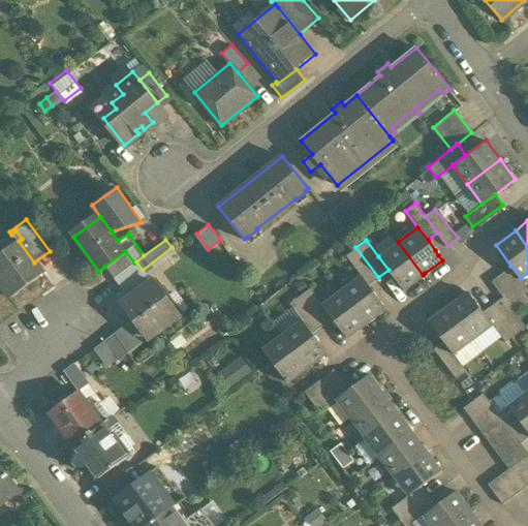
[(19,241),(0,253),(0,284),(9,298),(42,273),(34,263),(19,241)]
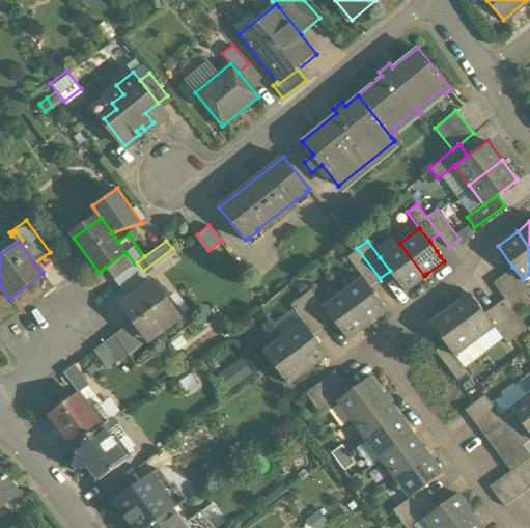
[(424,276),(399,243),(380,257),(390,271),(405,290),(424,276)]
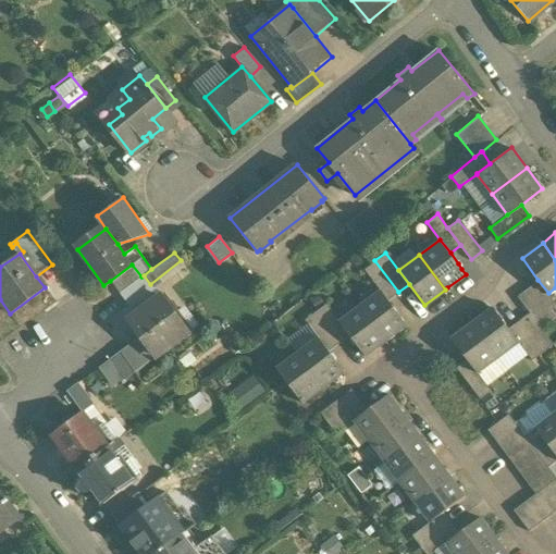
[(398,292),(374,260),(365,269),(380,290),(387,299),(398,292)]
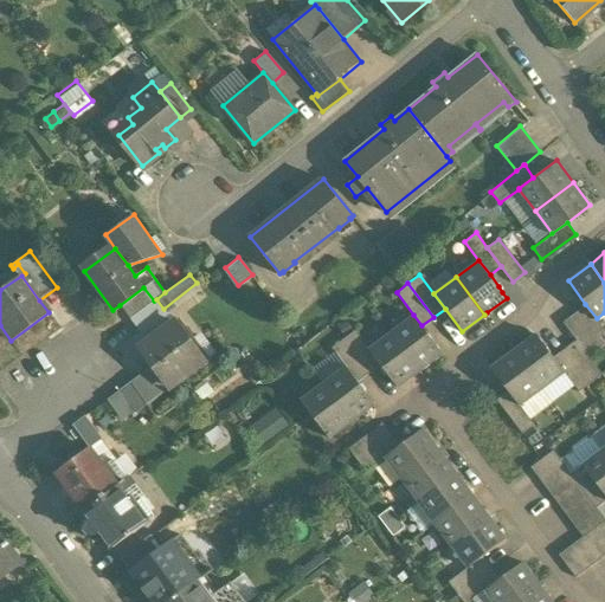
[(143,287),(120,305),(130,318),(154,301),(143,287)]
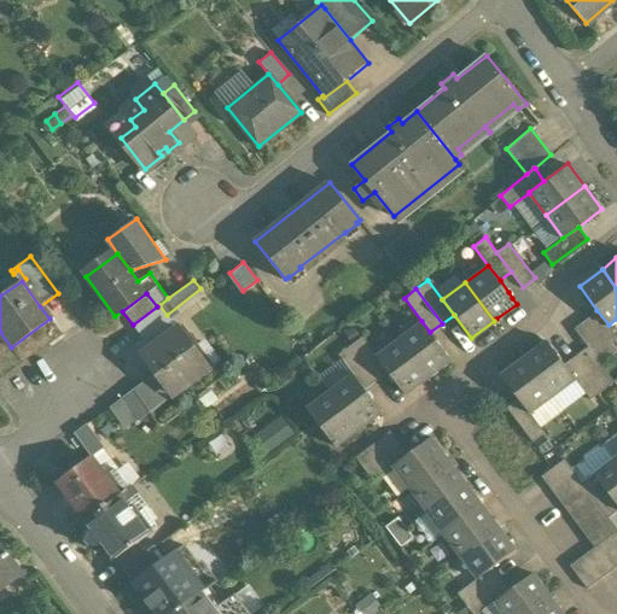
[(133,325),(126,331),(135,344),(163,325),(169,319),(167,315),(159,305),(133,325)]
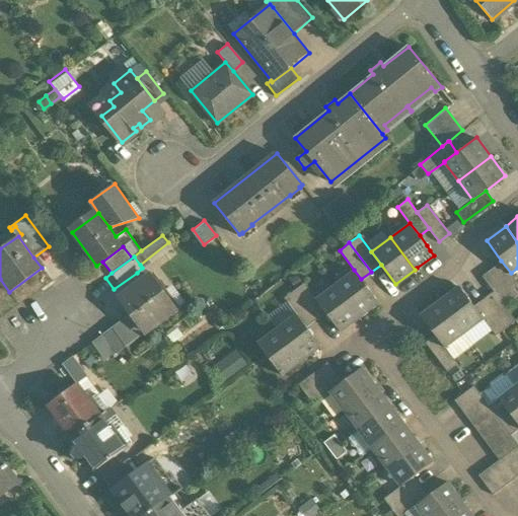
[(511,273),(501,261),(492,268),(513,297),(517,293),(517,282),(511,273)]
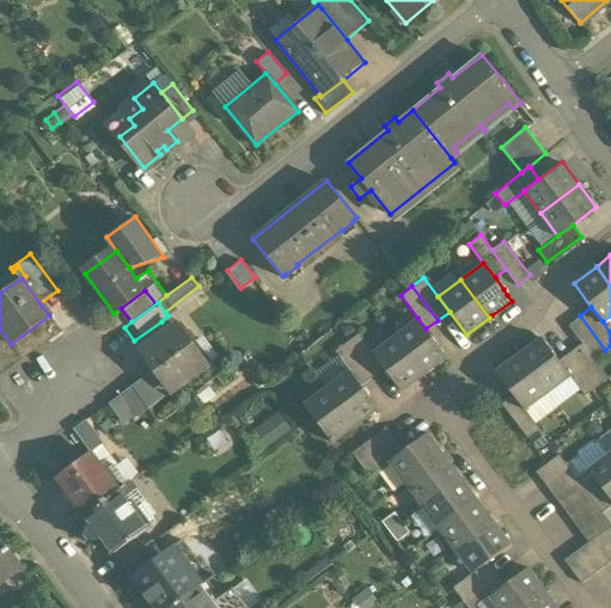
[(605,350),(580,315),(568,324),(581,342),(594,358),(605,350)]
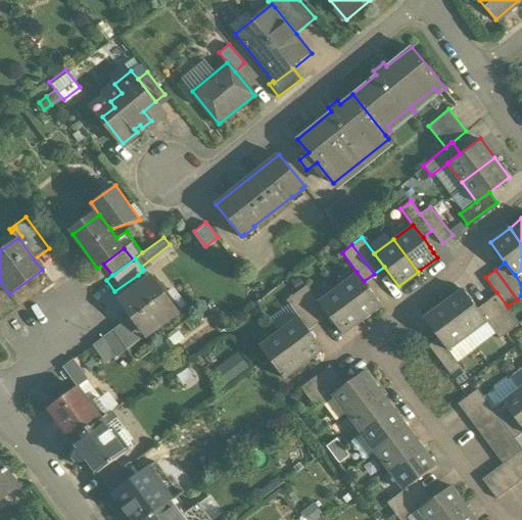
[(357,272),(337,286),(362,319),(381,304),(364,281),(357,272)]
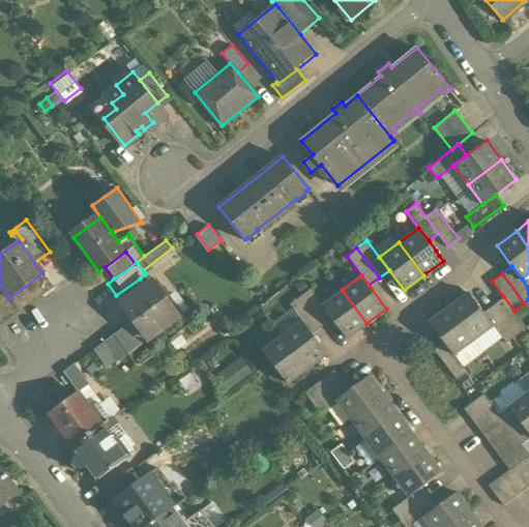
[(140,279),(116,295),(122,302),(145,286),(140,279)]
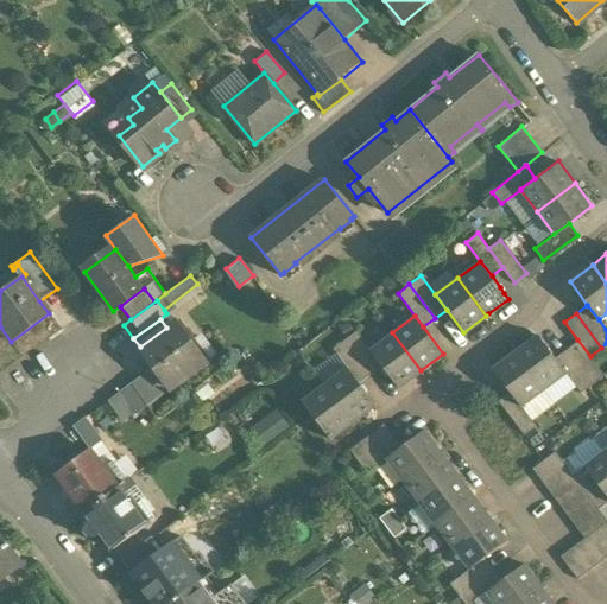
[(166,328),(140,347),(157,369),(171,387),(209,358),(194,337),(189,341),(175,322),(166,328)]
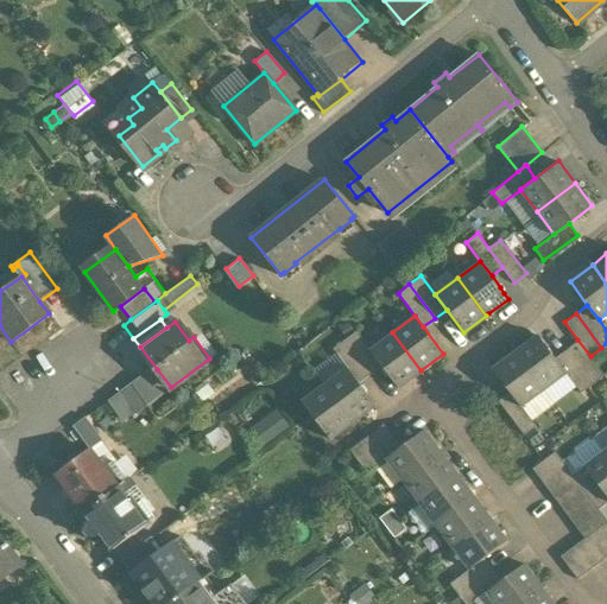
[(381,364),(370,350),(370,349),(355,330),(345,339),(370,373),(381,364)]
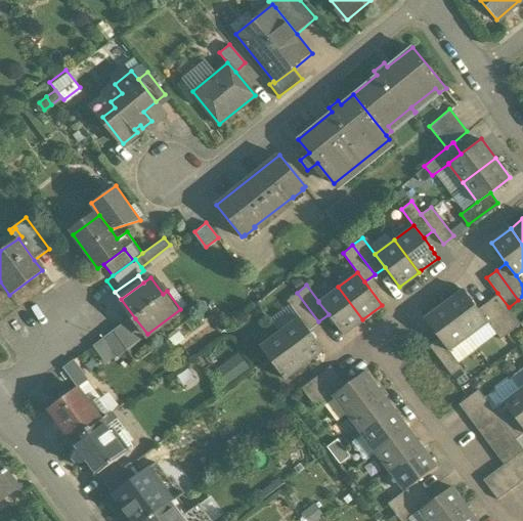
[(362,319),(338,287),(318,301),(318,302),(329,314),(343,335),(362,319)]
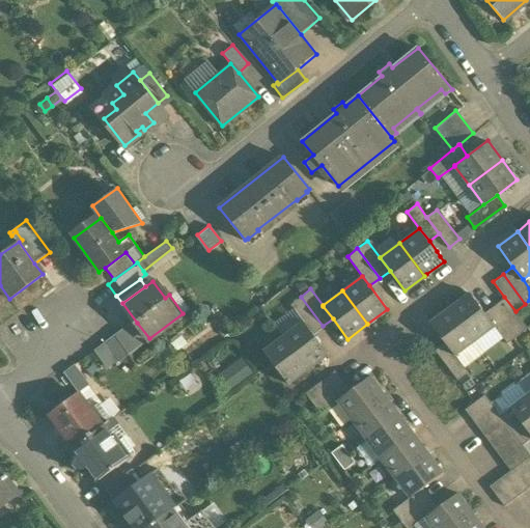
[(484,312),(469,292),(449,307),(474,340),(494,326),(484,312)]
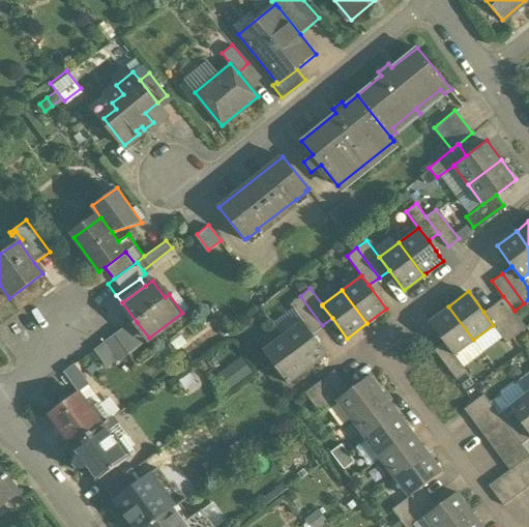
[(322,325),(300,296),(290,303),(302,320),(312,333),(322,325)]
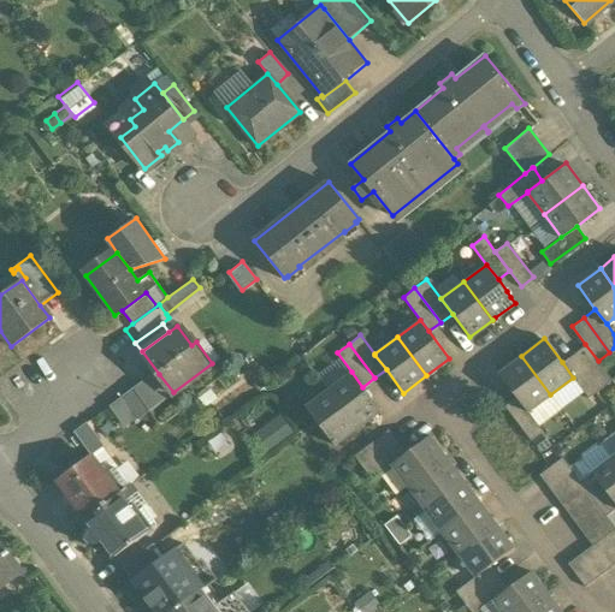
[(598,361),(585,344),(573,354),(599,387),(611,379),(598,361)]
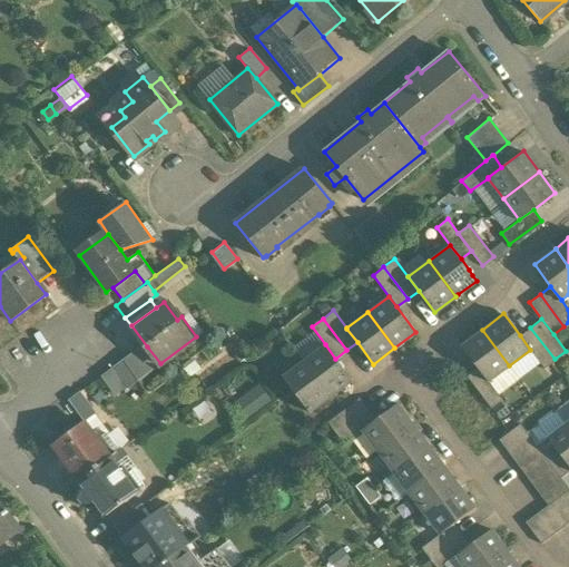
[(555,359),(530,328),(520,335),(530,350),(543,368),(555,359)]
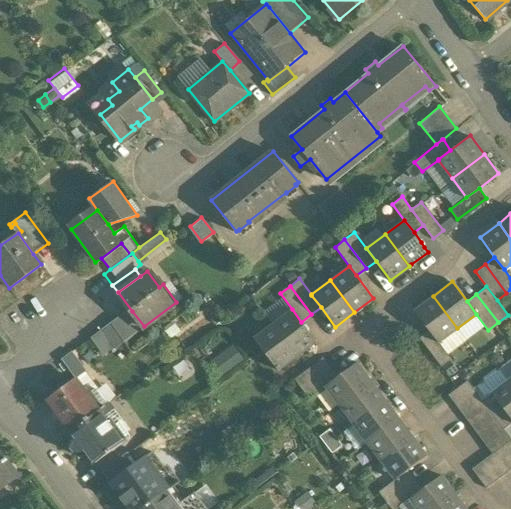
[(457,328),(433,296),(414,310),(429,329),(438,342),(439,342),(457,328)]
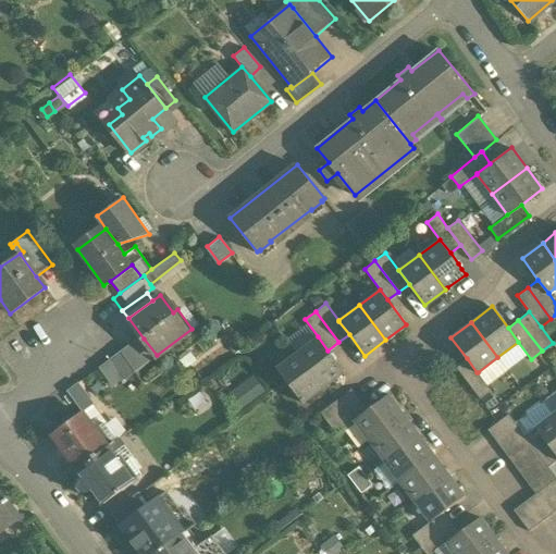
[(328,351),(318,336),(297,352),(323,386),(344,371),(328,351)]
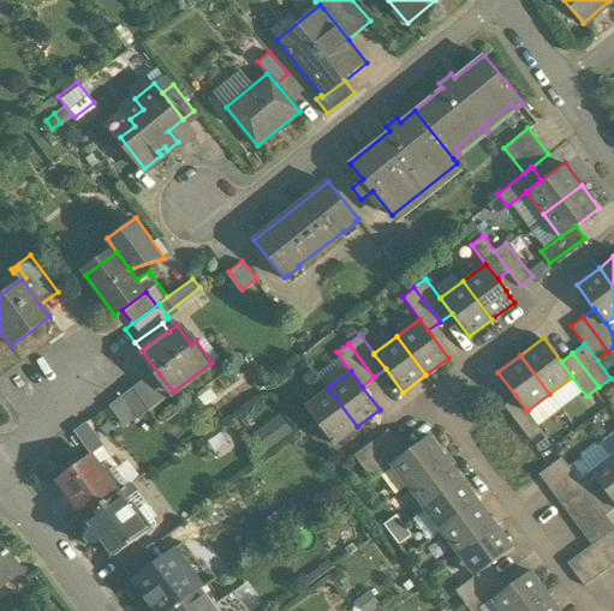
[(133,385),(120,396),(137,418),(173,391),(159,373),(137,390),(133,385)]
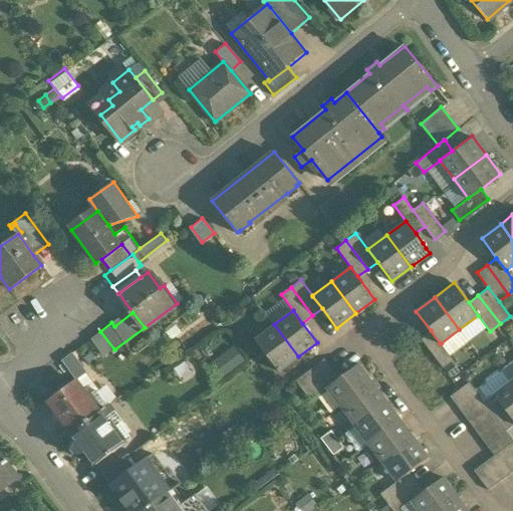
[(298,356),(274,324),(255,338),(279,371),(298,356)]
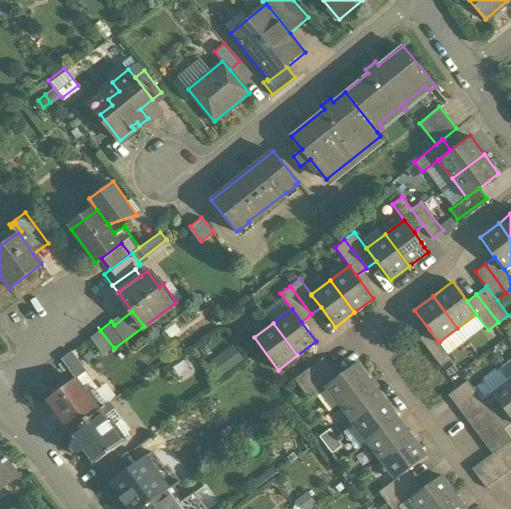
[(451,358),(439,342),(438,342),(429,329),(419,337),(441,366),(451,358)]
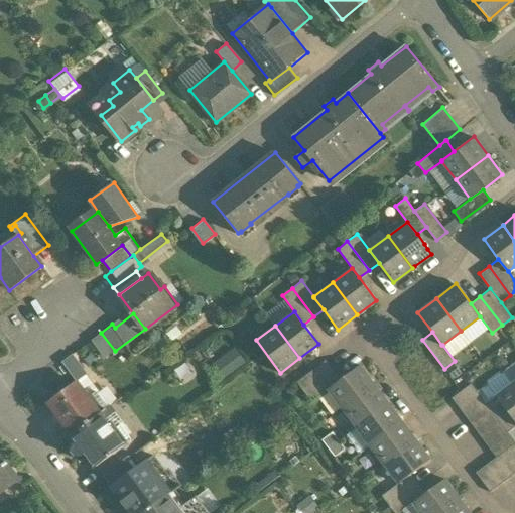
[(115,351),(101,333),(92,340),(106,359),(115,351)]
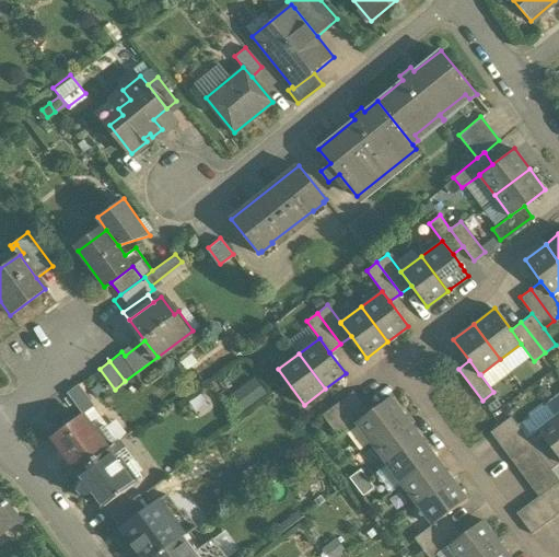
[(115,390),(100,369),(89,376),(104,397),(115,390)]
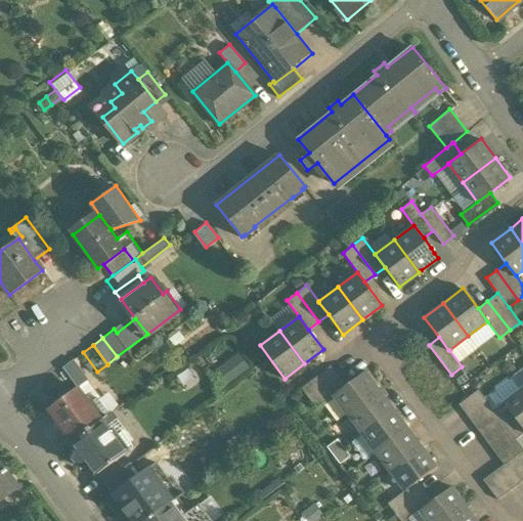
[(223,382),(247,366),(237,351),(213,366),(223,382)]
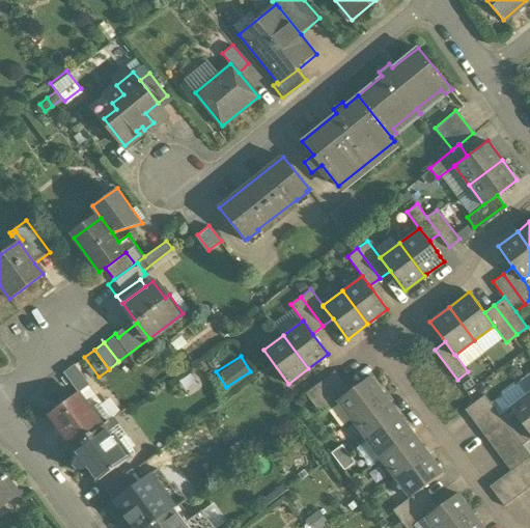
[(89,384),(99,377),(84,357),(74,364),(89,384)]
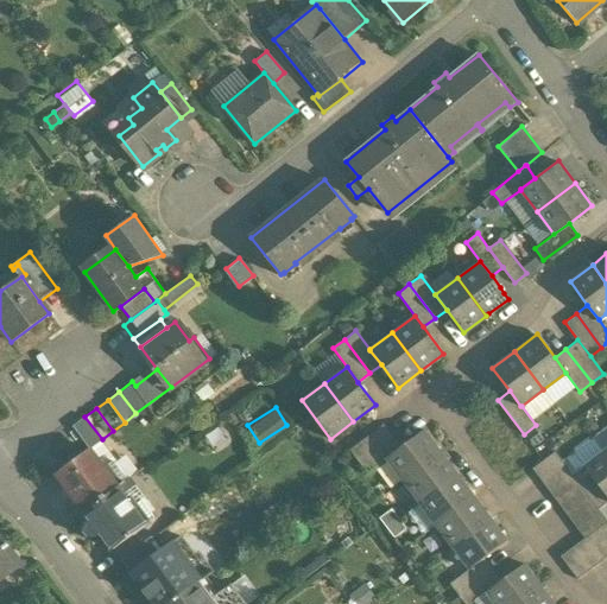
[(90,447),(102,439),(84,417),(74,425),(90,447)]
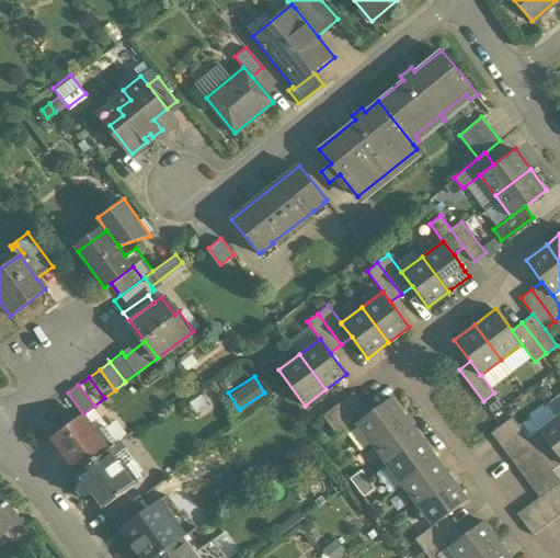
[(354,390),(322,414),(330,425),(362,401),(354,390)]
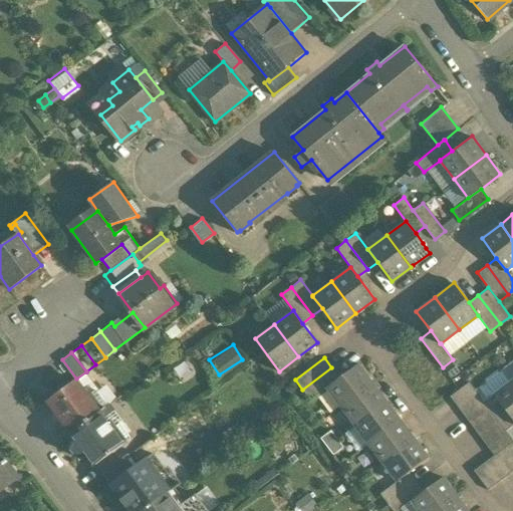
[(338,377),(326,388),(340,407),(372,382),(358,362),(338,377)]
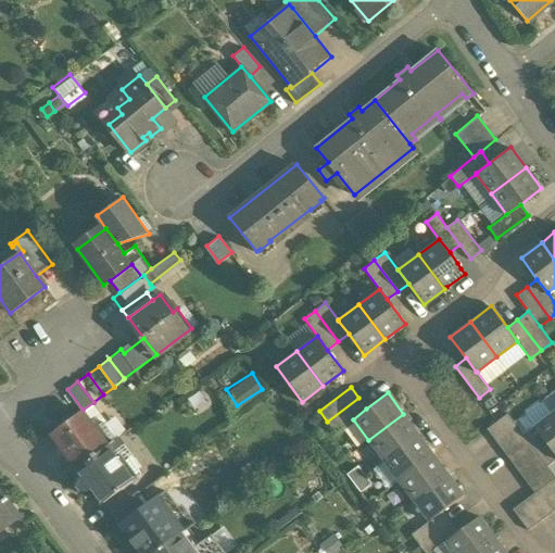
[(358,398),(327,422),(336,432),(353,419),(366,409),(358,398)]
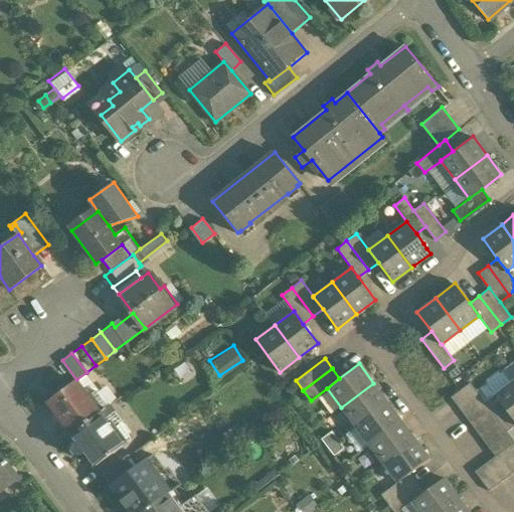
[(513,380),(494,394),(513,420),(513,380)]
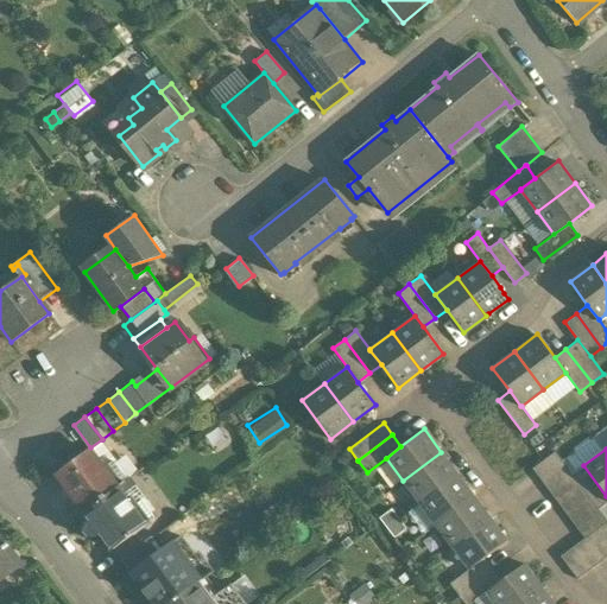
[(102,469),(87,450),(57,474),(84,510),(115,488),(102,469)]
